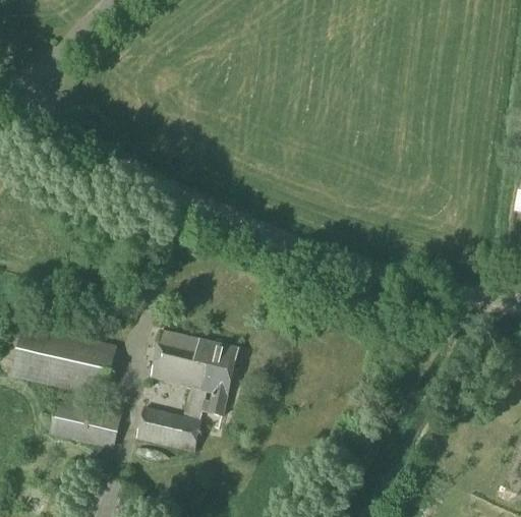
[(104,397),(116,344),(22,323),(10,376),(104,397)]
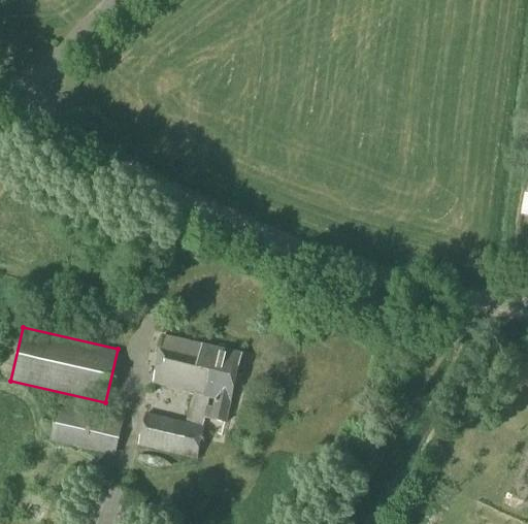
[(189,412),(205,416),(226,421),(241,354),(164,335),(154,382),(193,391),(189,412)]
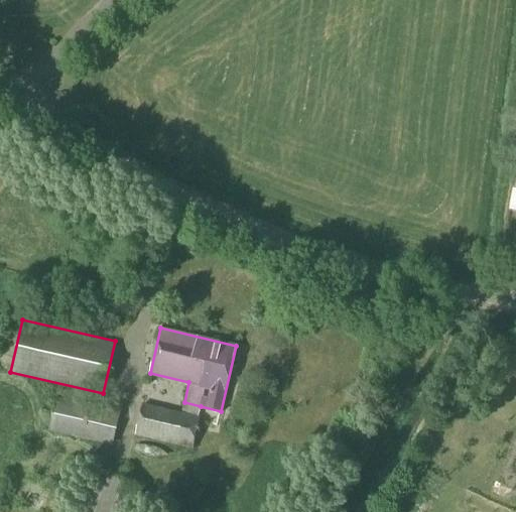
[(112,444),(120,412),(55,397),(47,429),(112,444)]
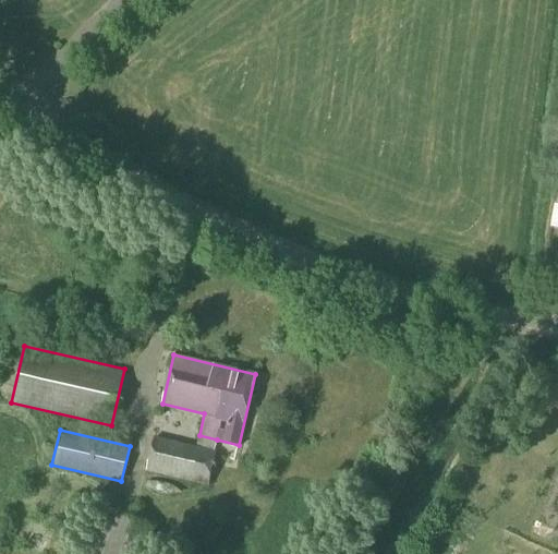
[(207,483),(217,440),(199,435),(196,446),(154,436),(147,469),(207,483)]
